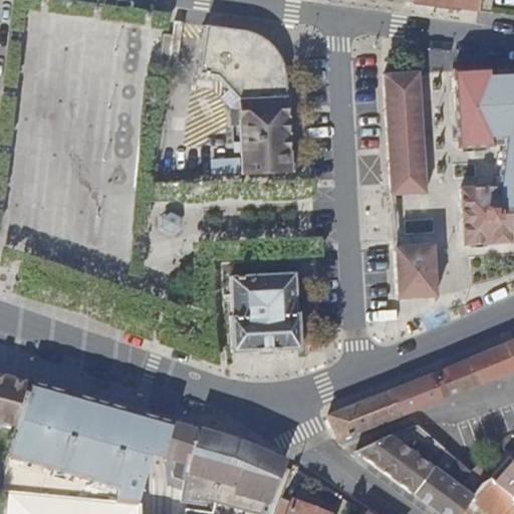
[(479,11),(480,0),(412,0),(412,2),(416,2),(444,6),(479,11)]
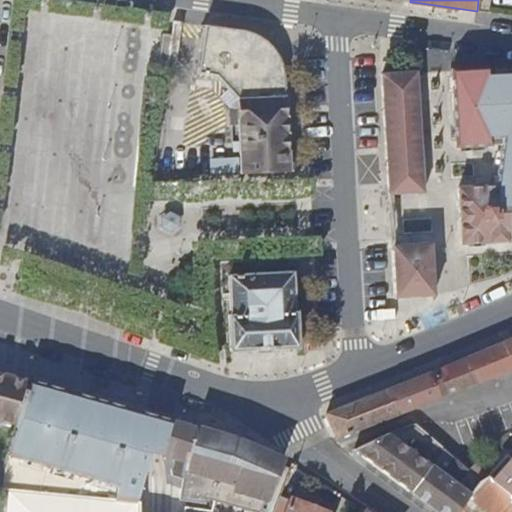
[(175,70),(181,21),(174,20),(172,34),(168,69),(175,70)]
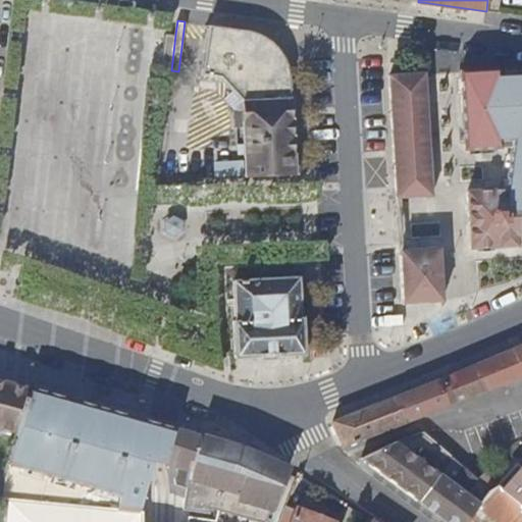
[(295,173),(291,82),(290,72),(288,63),(283,55),(278,47),(271,42),(263,37),(257,33),(209,25),(202,73),(221,76),(232,90),(242,101),(242,107),(236,107),(235,108),(235,122),(243,121),(245,162),(246,176),(295,173)]
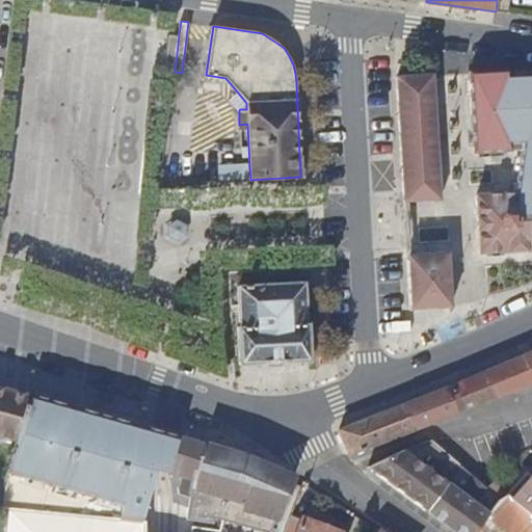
[(175,72),(179,35),(169,34),(164,70),(175,72)]
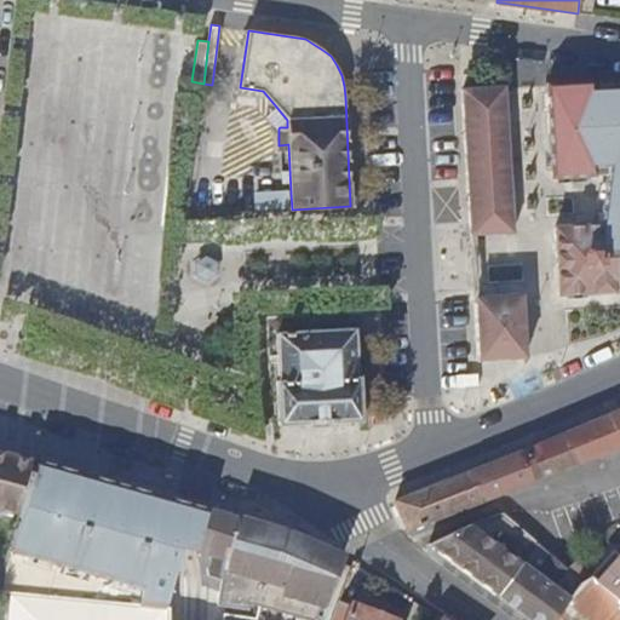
[(619,89),(589,90),(587,82),(545,84),(550,177),(606,171),(601,225),(554,227),(555,294),(619,293),(619,81),(619,89)]
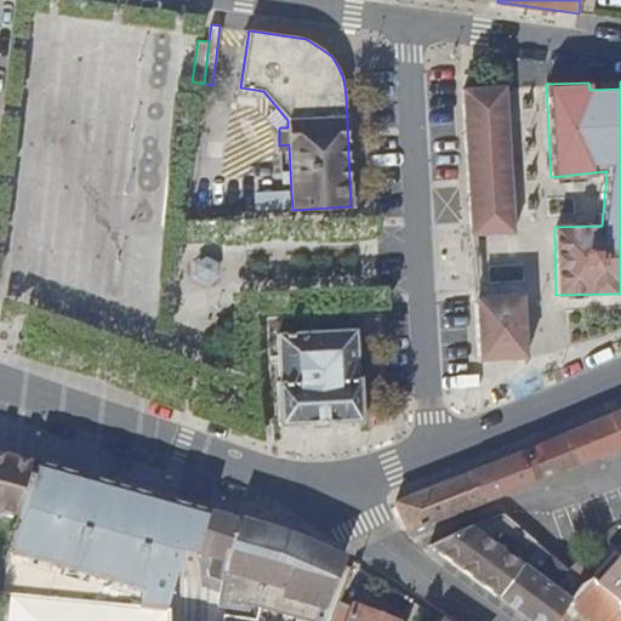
[(506,85),(462,87),(472,234),(516,232),(506,85)]
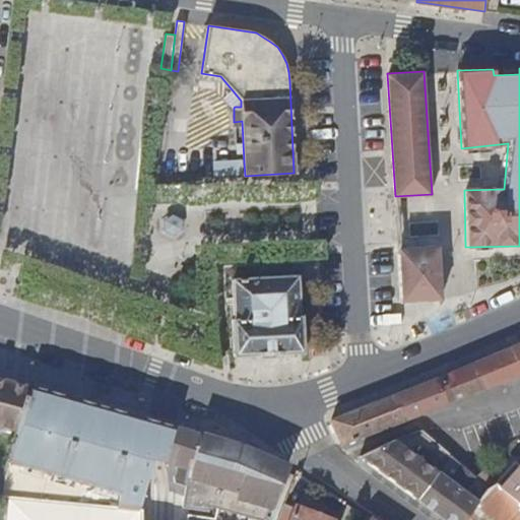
[(225,95),(235,107),(241,107),(241,101),(232,89),(225,95)]
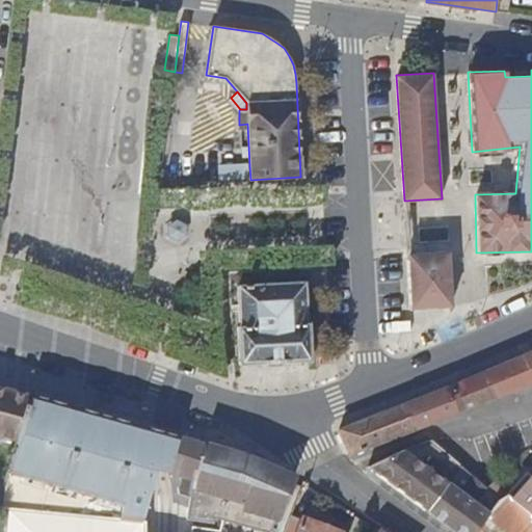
[(250,180),(249,165),(219,166),(220,182),(250,180)]
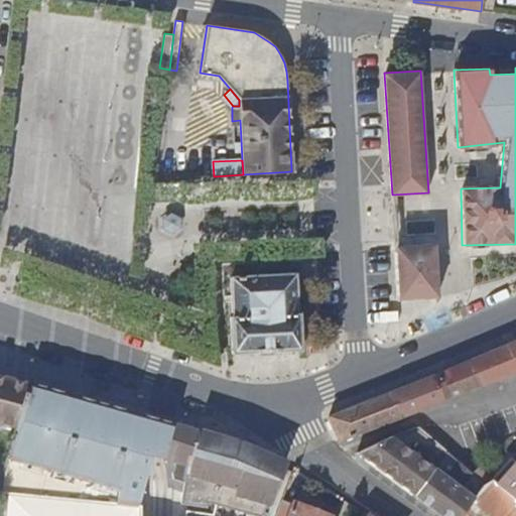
[(205,208),(288,199),(286,184),(203,192),(205,208)]
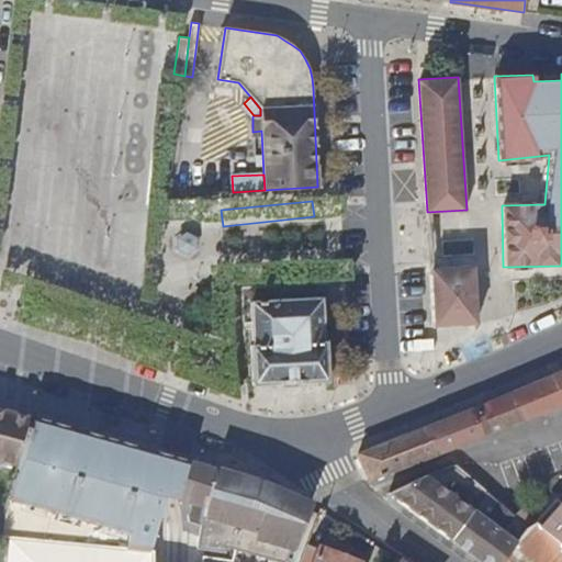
[(199,249),(198,237),(188,233),(178,239),(179,250),(189,256),(199,249)]
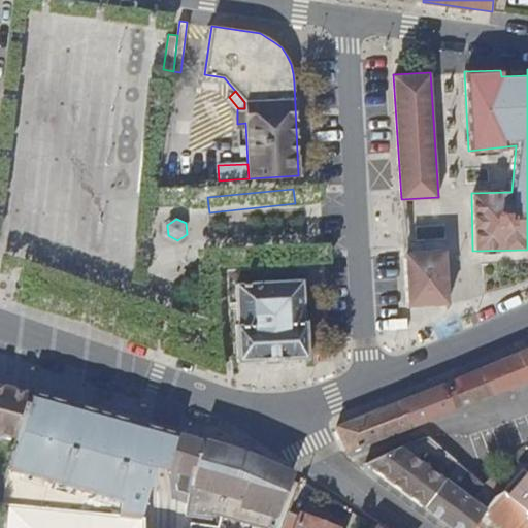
[(447,249),(406,250),(408,305),(449,304),(447,249)]
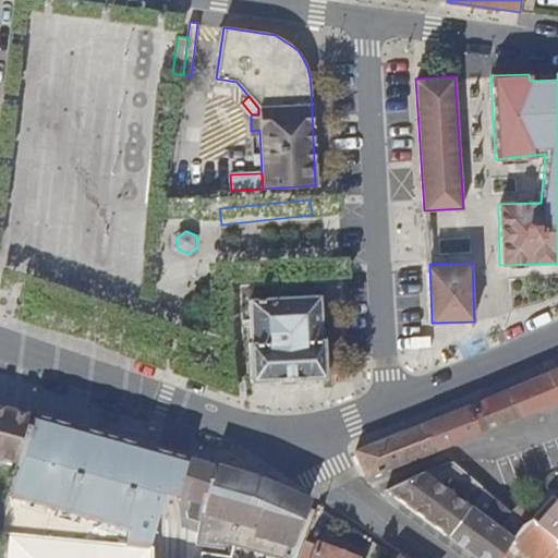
[(325,377),(323,338),(320,338),(317,296),(249,300),(252,343),(249,343),(251,383),(325,377)]
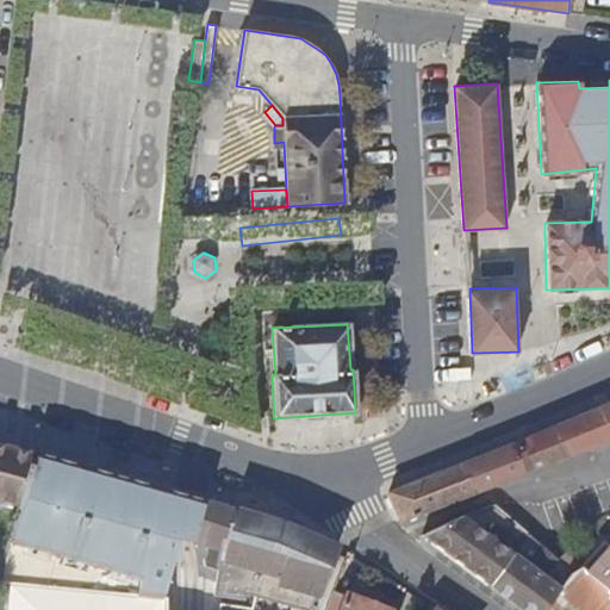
[(609,402),(598,406),(609,434),(609,402)]
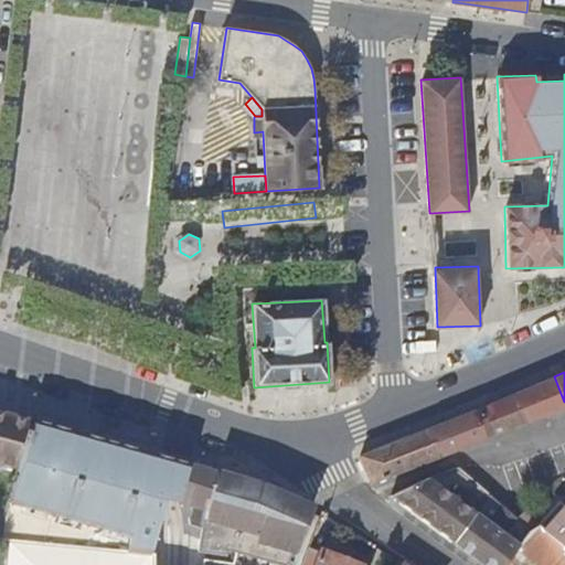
[(545,414),(558,408),(564,406),(564,402),(554,376),(513,394),(525,422),(545,414)]
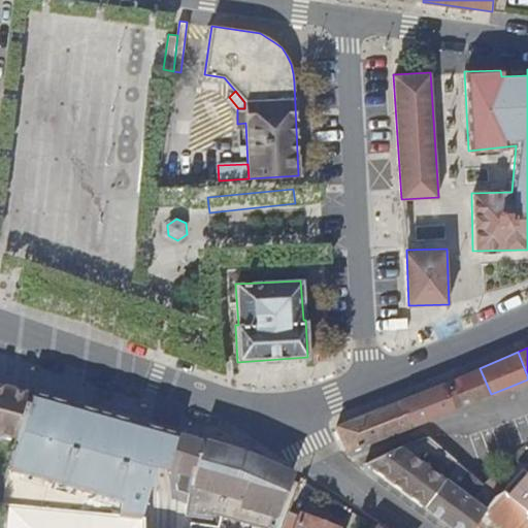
[(455,408),(491,394),(480,368),(446,383),(455,408)]
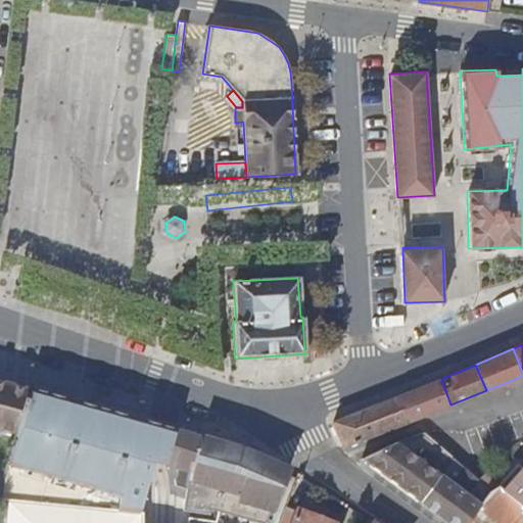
[(20,422),(31,387),(25,386),(0,379),(0,429),(17,434),(20,422)]
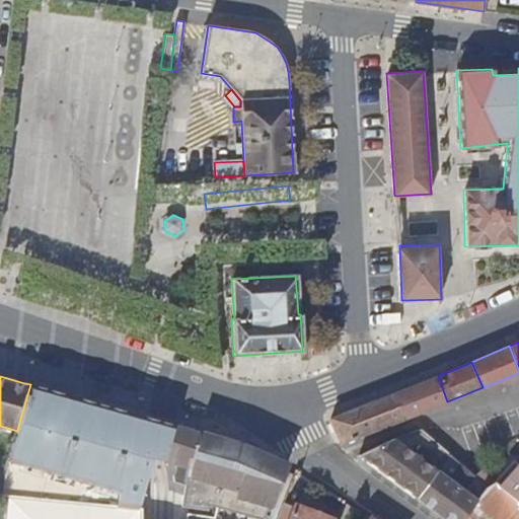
[(342,443),(447,401),(438,376),(400,391),(330,419),(335,426),(342,443)]
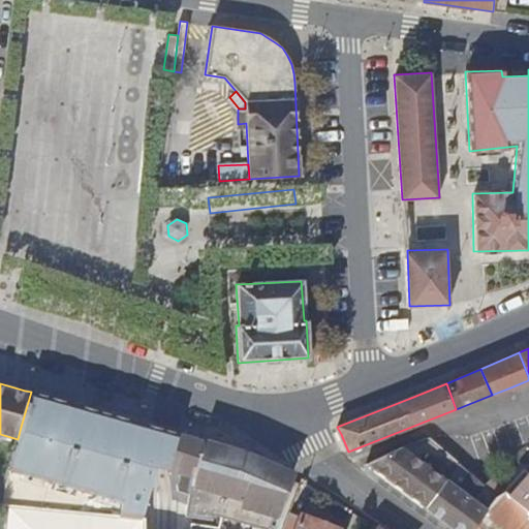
[(137,456),(146,424),(31,392),(21,427),(18,439),(3,484),(1,499),(0,505),(0,528),(143,528),(144,517),(141,516),(143,506),(132,503),(138,483),(129,480),(134,460),(135,456),(137,456)]
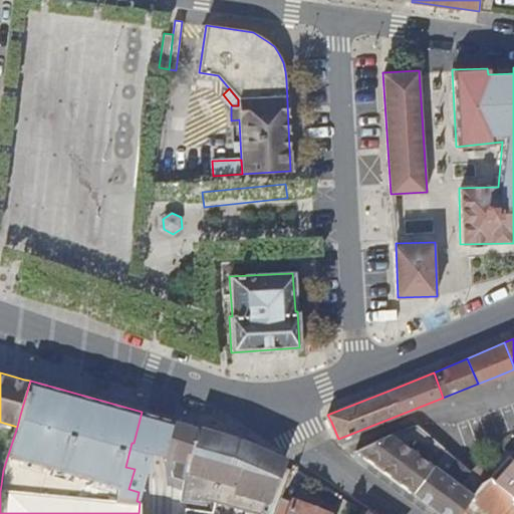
[(132,443),(131,447),(164,456),(173,421),(152,415),(142,412),(134,443),(132,443)]
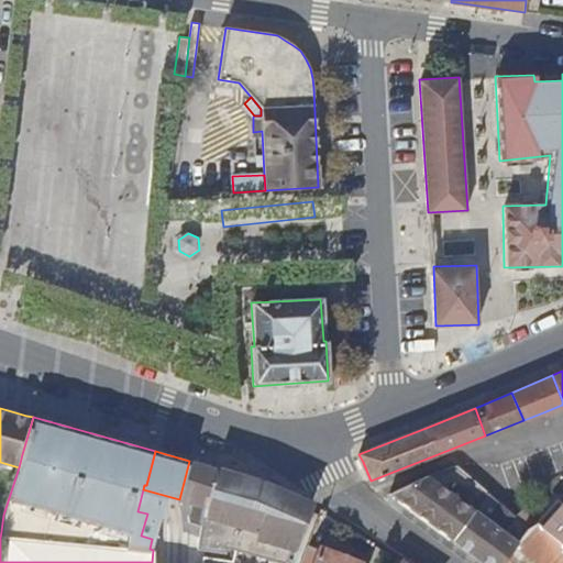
[(203,506),(214,468),(202,465),(189,461),(179,499),(192,504),(203,506)]
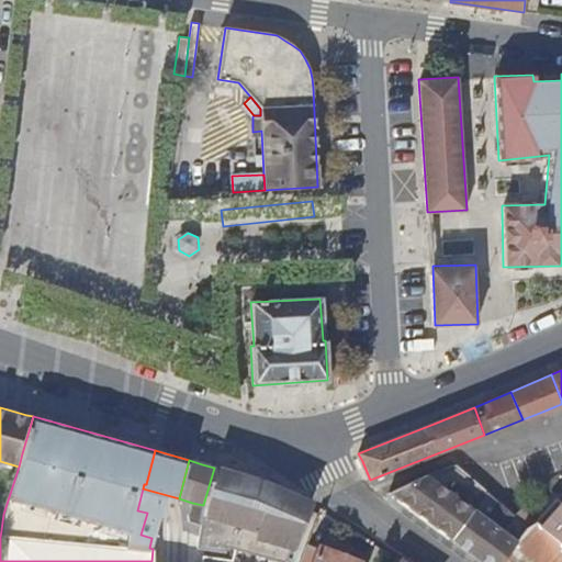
[(452,540),(487,491),(456,464),(420,476),(390,494),(415,513),(452,540)]
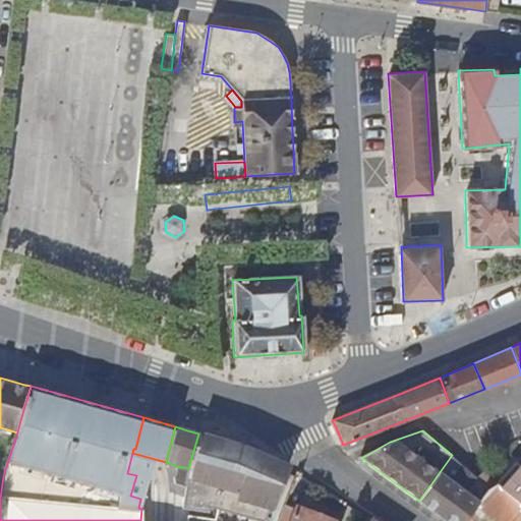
[(250,451),(234,444),(207,436),(198,433),(188,468),(191,469),(188,498),(187,508),(210,512),(214,508),(263,520),(265,520),(277,490),(279,491),(289,467),(250,451)]
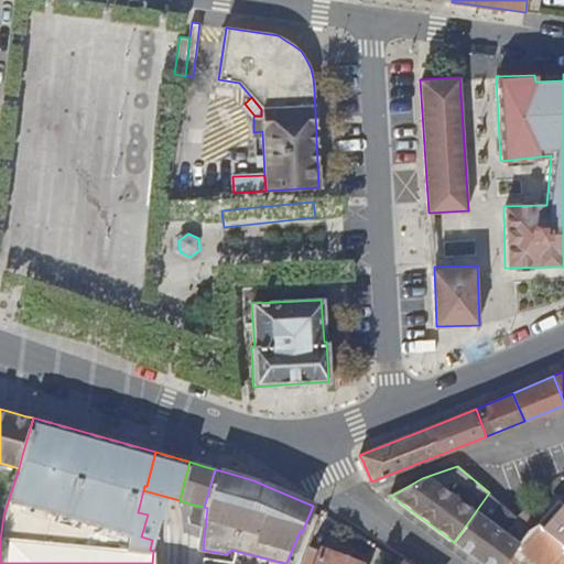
[(484,563),(501,563),(529,527),(489,492),(454,542),(476,557),(484,563)]
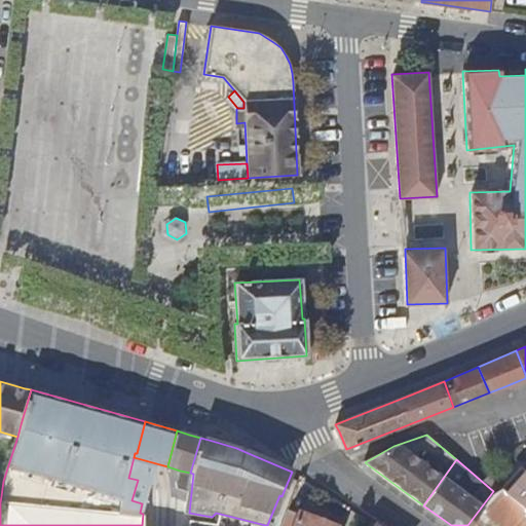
[(525,474),(519,467),(509,479),(501,488),(525,511),(525,474)]
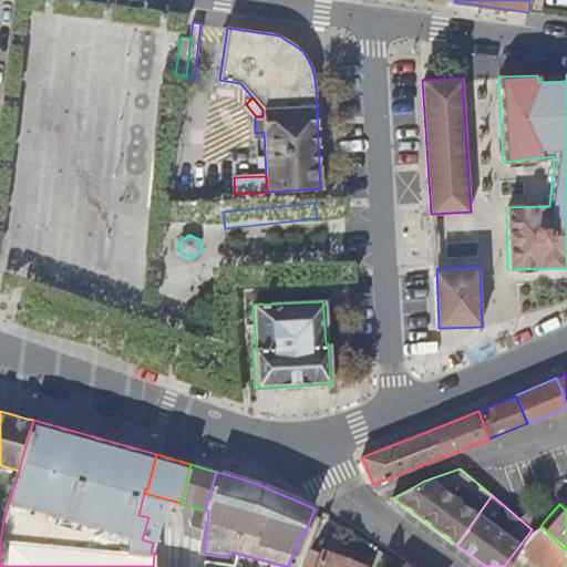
[(511,511),(532,529),(504,566),(518,566),(525,557),(537,566),(566,566),(566,550),(540,526),(516,506),(511,511)]
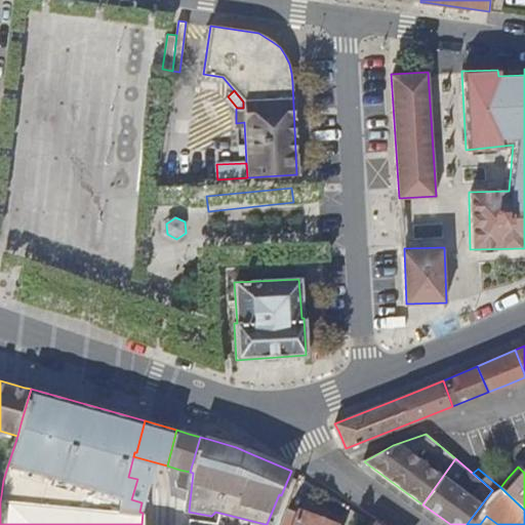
[(182,500),(190,501),(193,473),(190,472),(179,470),(178,488),(183,489),(182,500)]
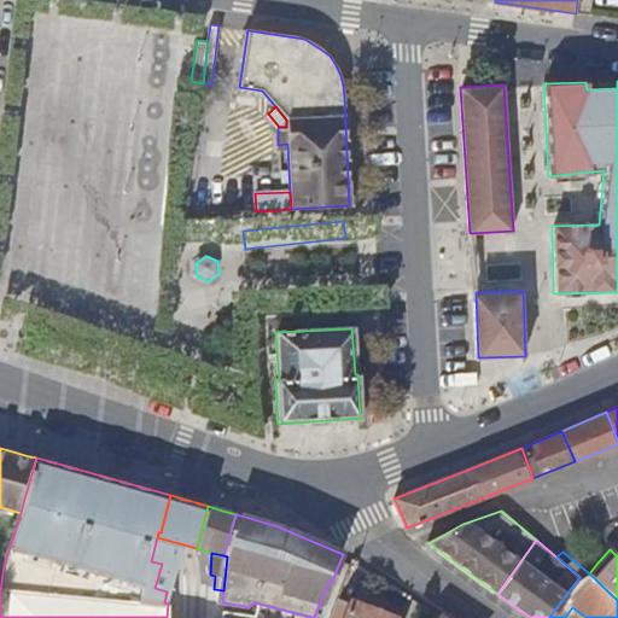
[(394,617),(353,602),(353,605),(339,599),(331,617),(394,617)]
